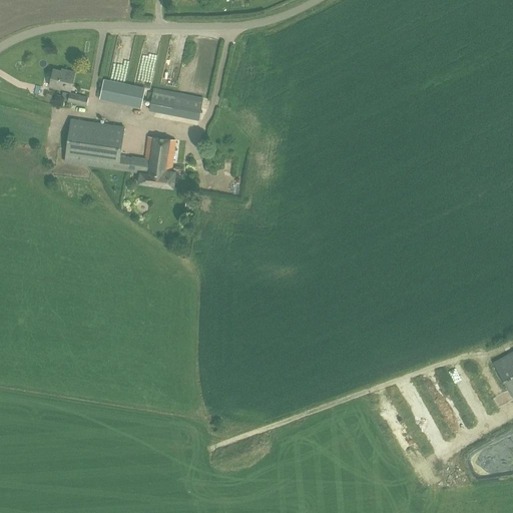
[(50,86),(71,90),(75,71),(64,69),(64,71),(54,68),(50,86)]
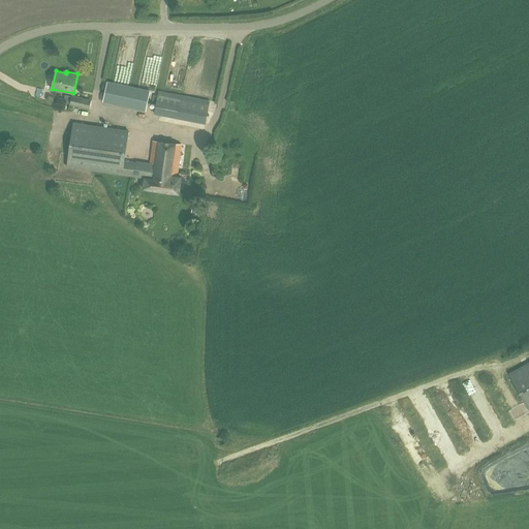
[(103,101),(146,111),(150,90),(107,82),(103,101)]
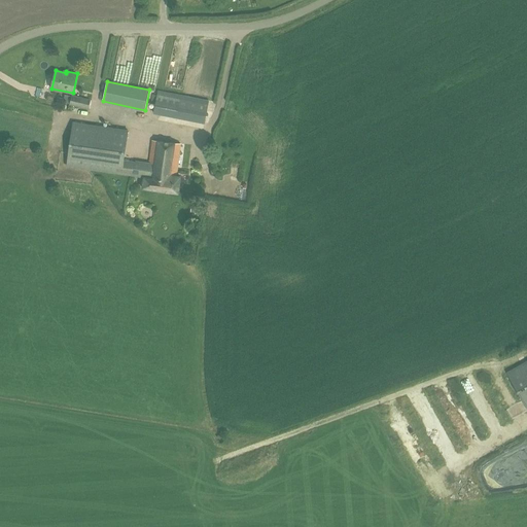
[(153,113),(205,124),(209,101),(157,91),(153,113)]
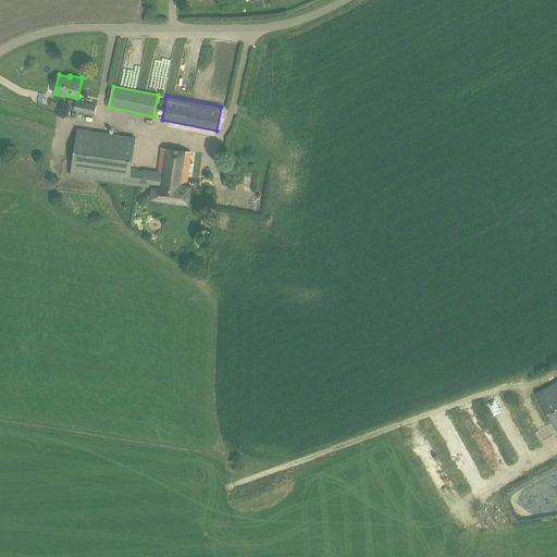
[(74,110),(94,115),(96,106),(76,100),(74,110)]
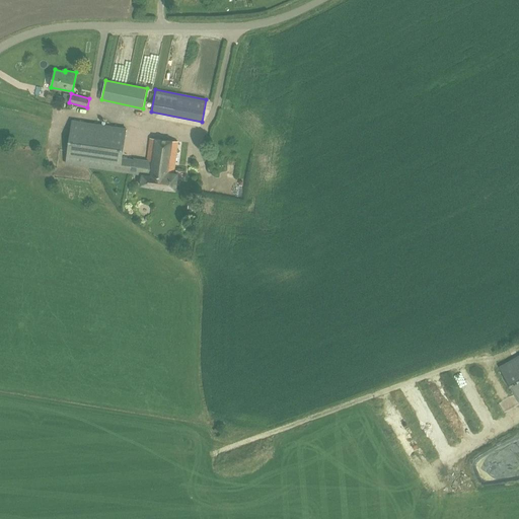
[(144,187),(176,191),(178,173),(174,173),(178,142),(150,138),(147,160),(134,158),(134,159),(123,157),(127,128),(72,120),(66,164),(145,175),(144,187)]
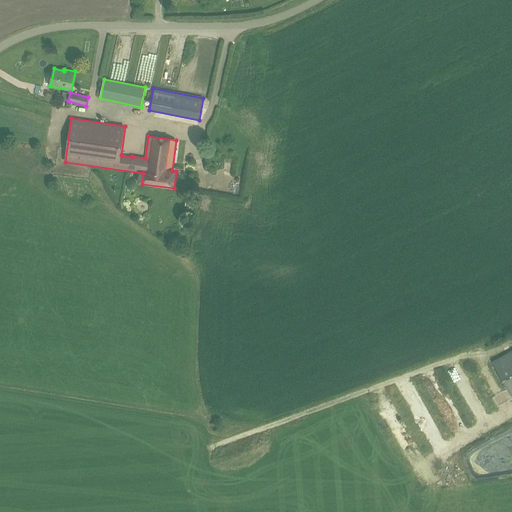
[(186,200),(185,207),(198,208),(198,200),(186,200)]
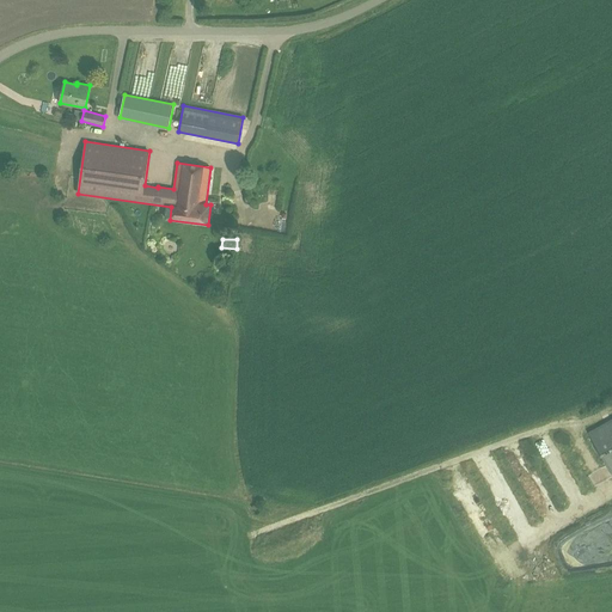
[(611,418),(588,432),(611,473),(611,418)]
